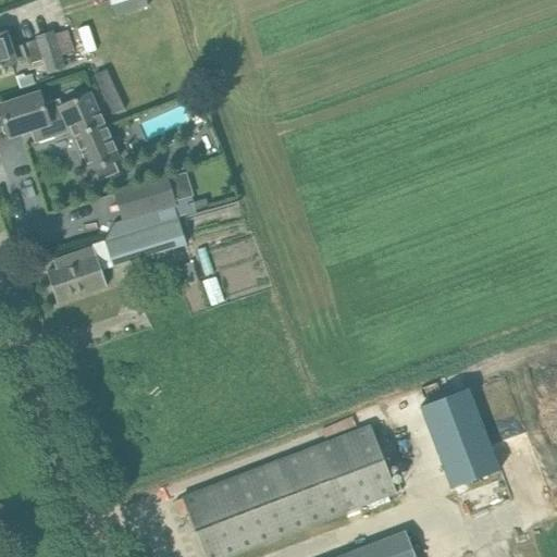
[(110,0),(115,16),(147,7),(144,0),(110,0)]
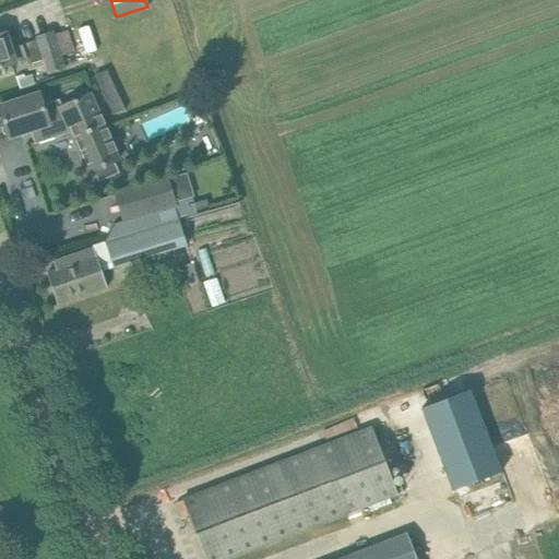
[(39,38),(40,42),(28,46),(36,67),(48,61),(54,75),(69,70),(64,57),(76,52),(68,32),(56,36),(55,32),(39,38)]
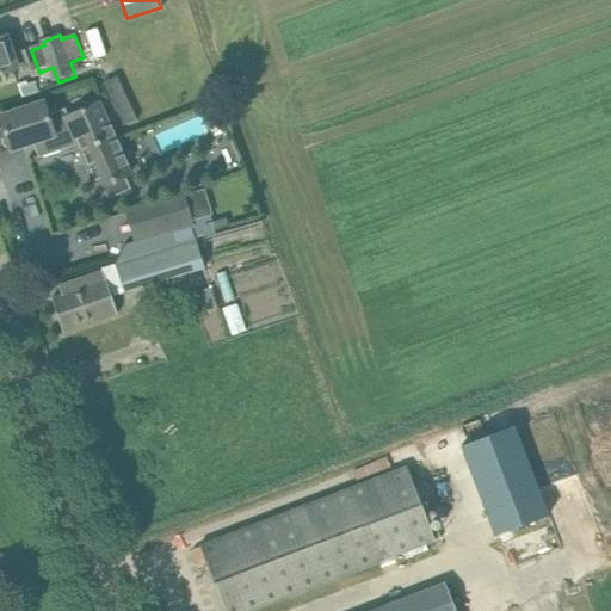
[(0,74),(8,73),(32,65),(28,50),(14,55),(7,36),(0,37),(0,74)]
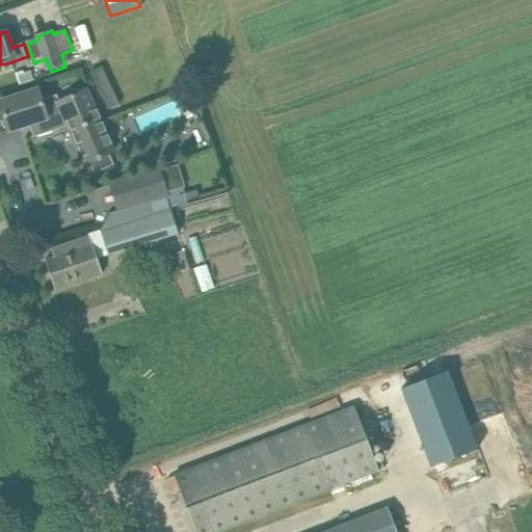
[(102,67),(89,72),(108,111),(120,106),(102,67)]
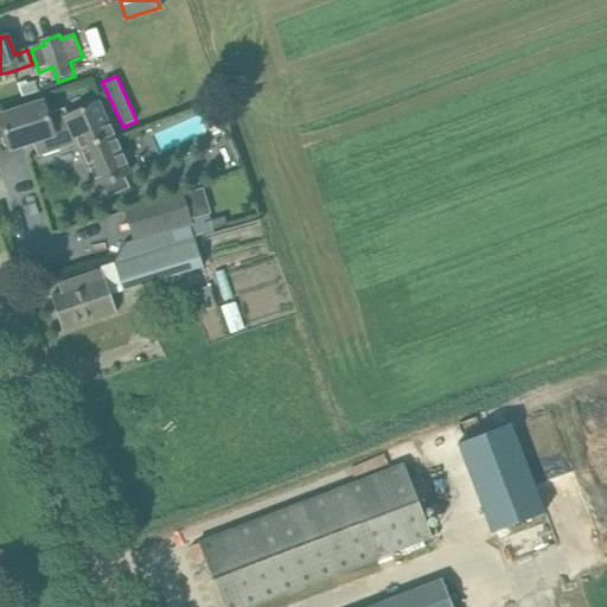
[(49,115),(44,102),(20,110),(0,116),(0,129),(2,132),(8,149),(11,149),(16,164),(32,158),(31,151),(39,148),(42,155),(58,149),(56,142),(74,136),(96,187),(102,185),(107,197),(128,189),(123,176),(132,173),(103,103),(71,116),(69,113),(61,116),(58,110),(49,115)]
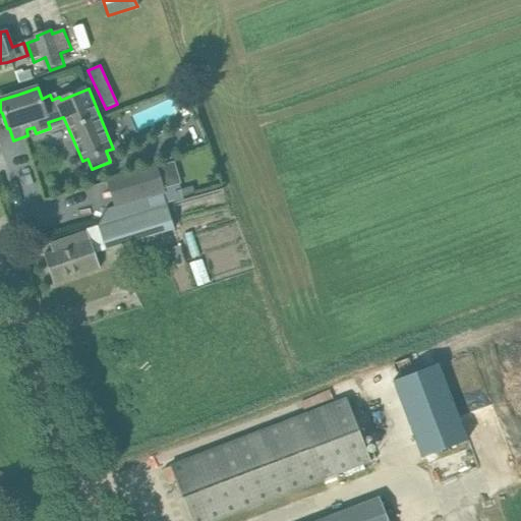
[(156,168),(167,203),(183,197),(182,195),(194,192),(192,186),(181,189),(179,184),(181,183),(173,162),(156,168)]
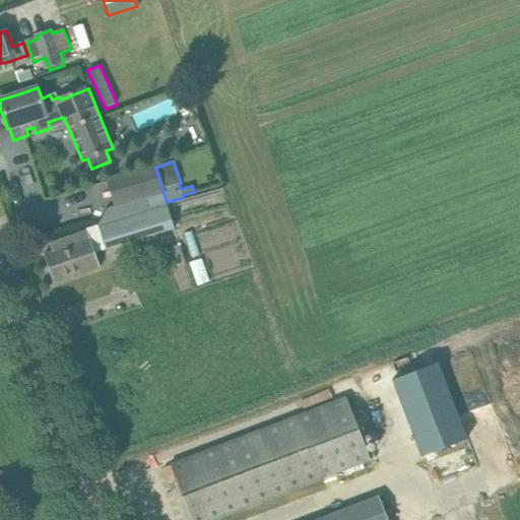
[(167,202),(98,224),(106,248),(174,225),(167,202)]
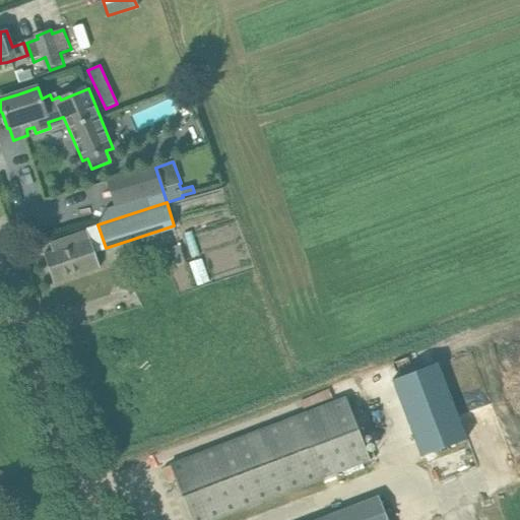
[(54,283),(72,276),(102,267),(88,230),(50,244),(52,251),(44,254),(54,283)]
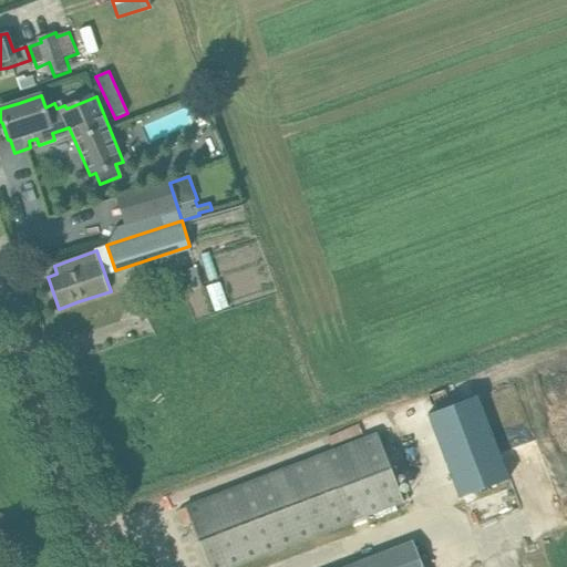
[(476,395),(428,414),(460,498),(508,480),(476,395)]
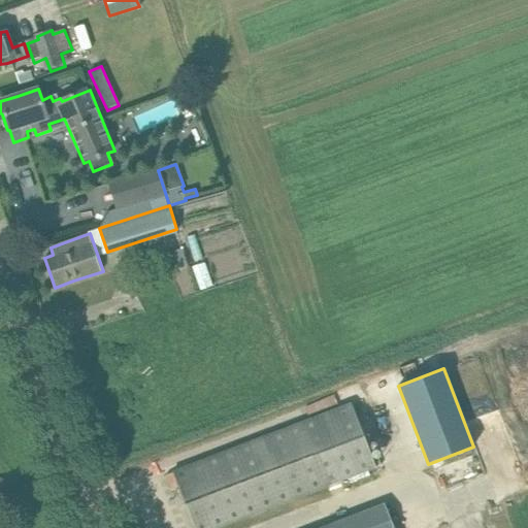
[(350,403),(191,464),(172,471),(193,527),(216,527),(374,467),(350,403)]
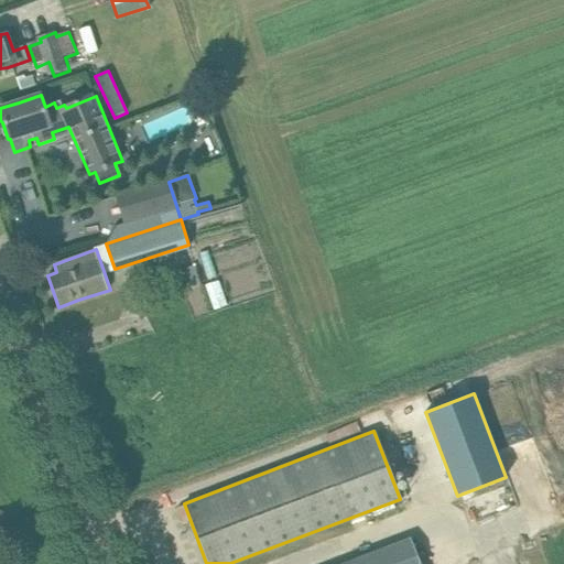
[(420,563),(410,538),(349,563),(420,563)]
